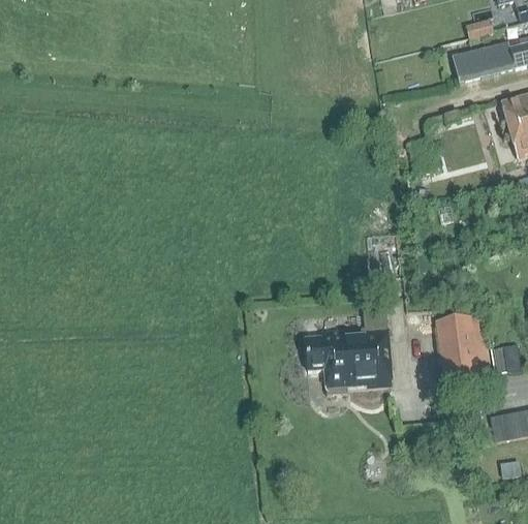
[(496,0),(497,4),(514,0),(520,23),(527,20),(527,0),(496,0)]
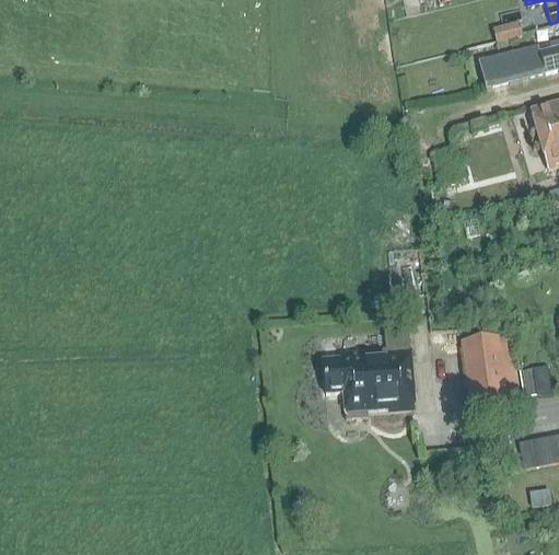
[(519,19),(492,26),(497,42),(523,34),(519,19)]
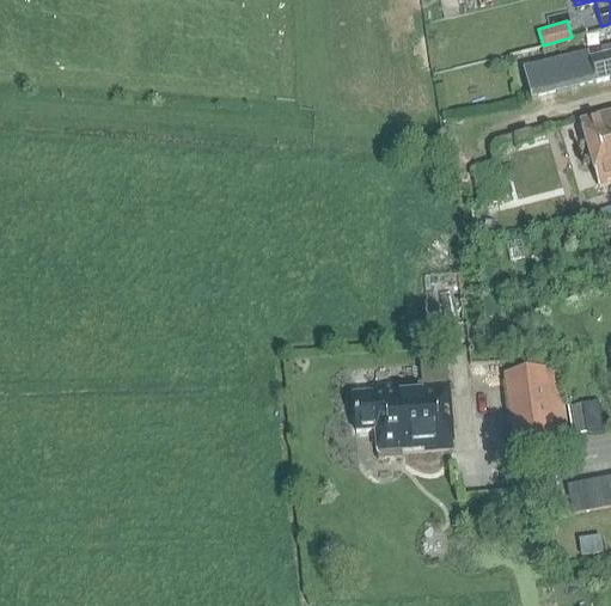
[(530,96),(610,73),(610,40),(599,43),(602,49),(590,53),(588,47),(521,63),(530,96)]
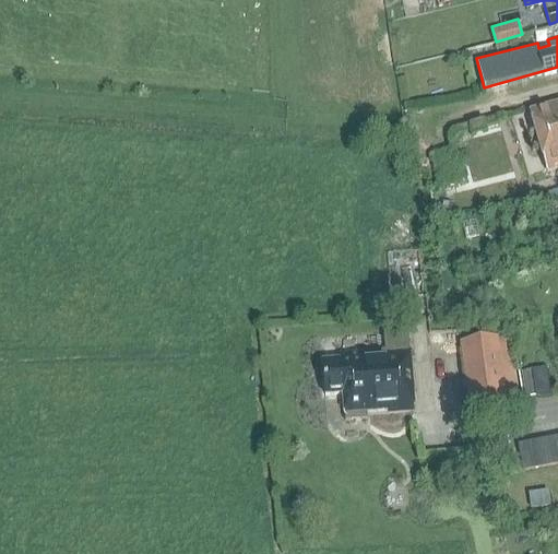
[(557,99),(529,108),(546,167),(557,163),(557,99)]
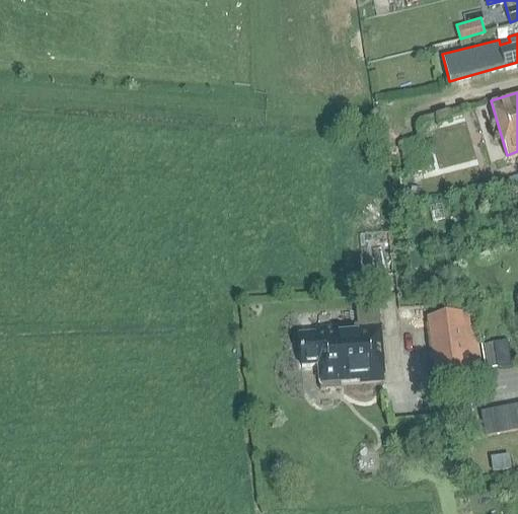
[(443,163),(479,156),(471,115),(435,122),(443,163)]
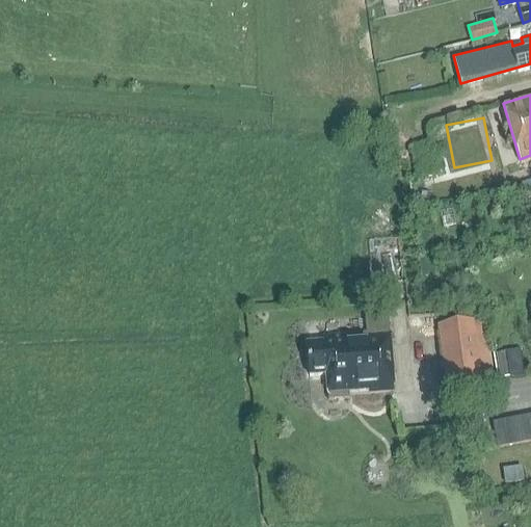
[(530,175),(520,178),(523,189),(530,186),(530,175)]
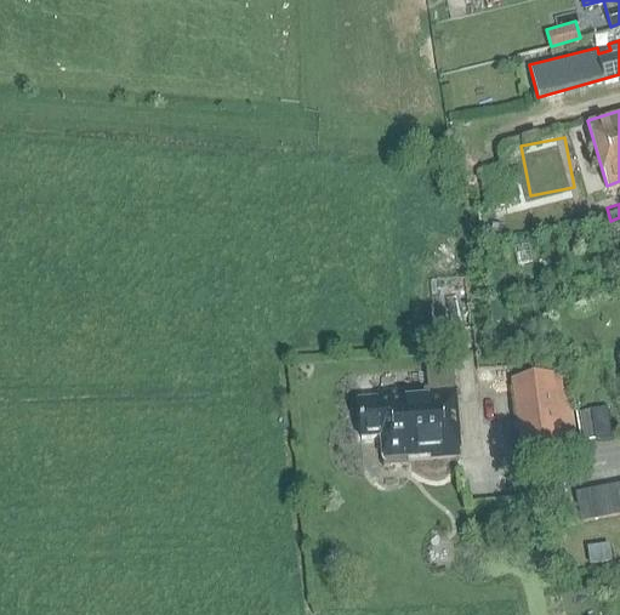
[(496,221),(482,223),(484,238),(499,234),(496,221)]
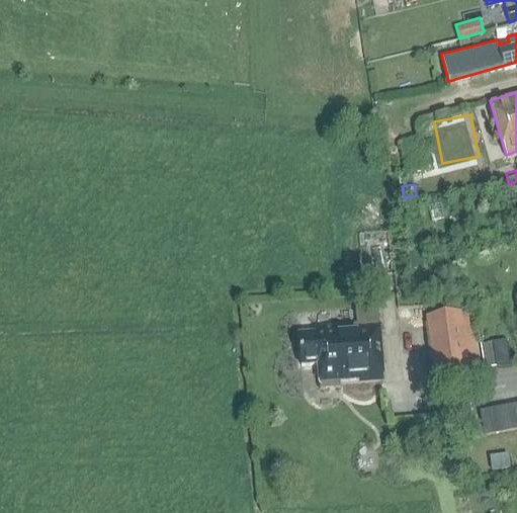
[(340,383),(340,380),(383,377),(383,370),(378,305),(356,307),(357,320),(317,324),(318,329),(299,331),(302,361),(318,360),(320,386),(340,383)]
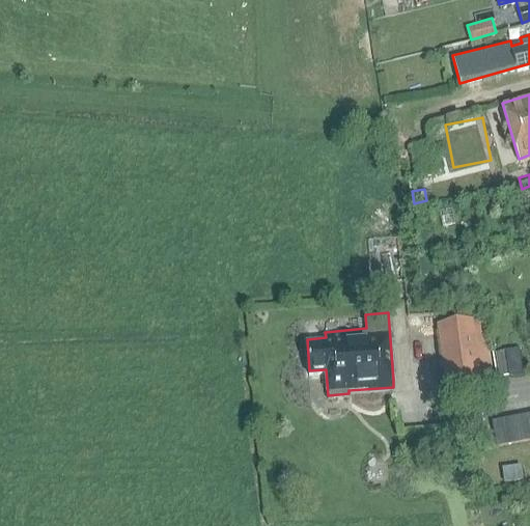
[(482,377),(475,314),(436,320),(444,382),(482,377)]
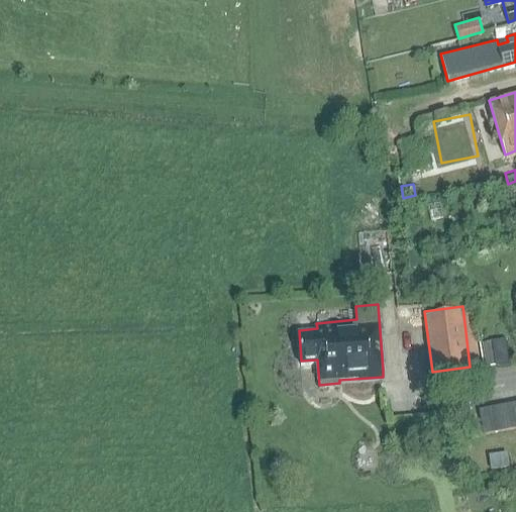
[(505,335),(479,340),(483,365),(509,361),(505,335)]
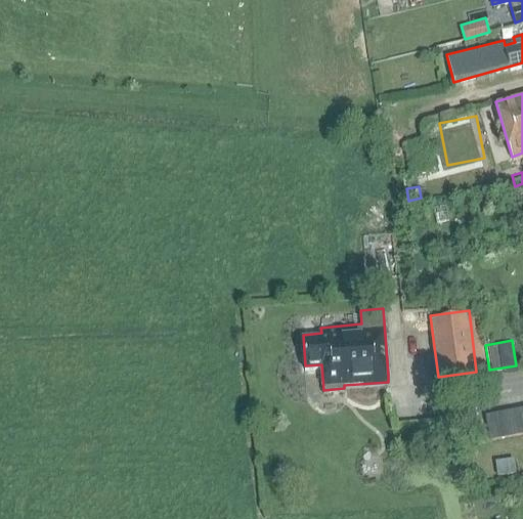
[(522,404),(484,413),(489,437),(522,430),(522,404)]
